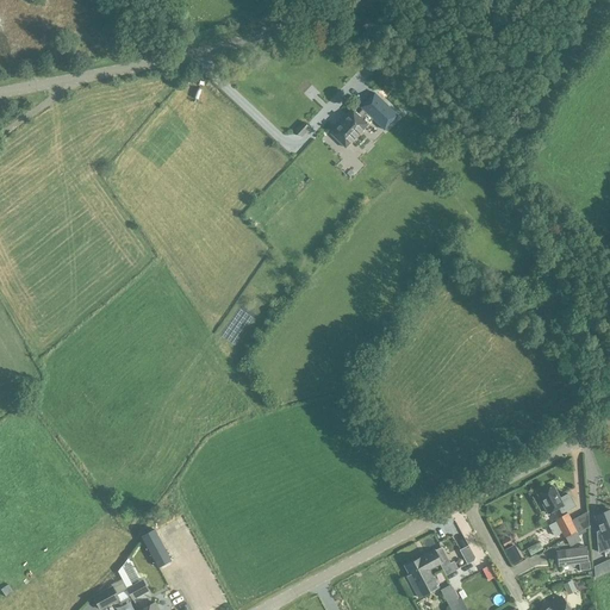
[(317,111),(334,103),(328,91),(311,99),(317,111)]
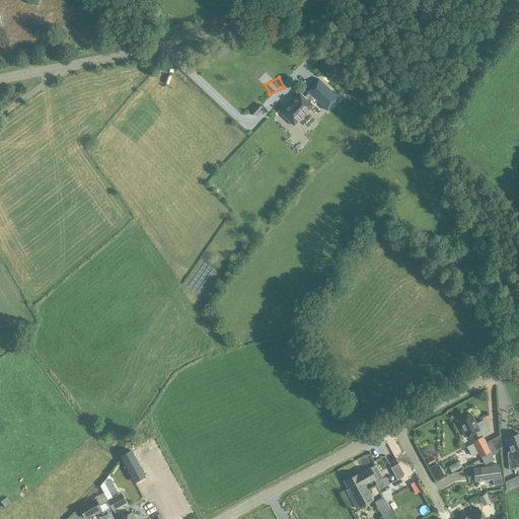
[(304,97),(308,101),(312,97),(328,112),(340,99),(320,81),(308,92),(304,97)]
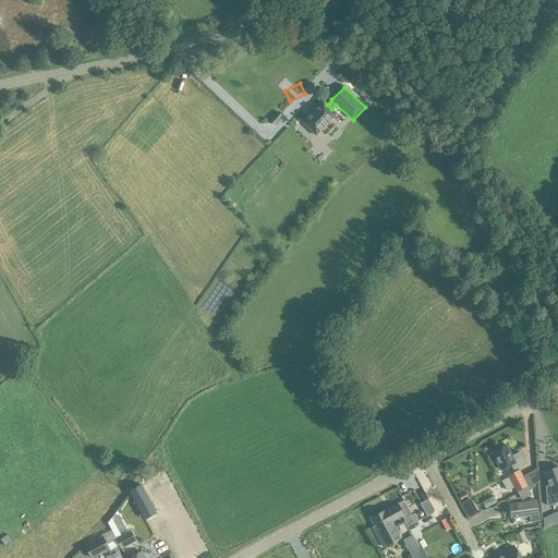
[(277,106),(281,101),(274,93),(269,97),(277,106)]
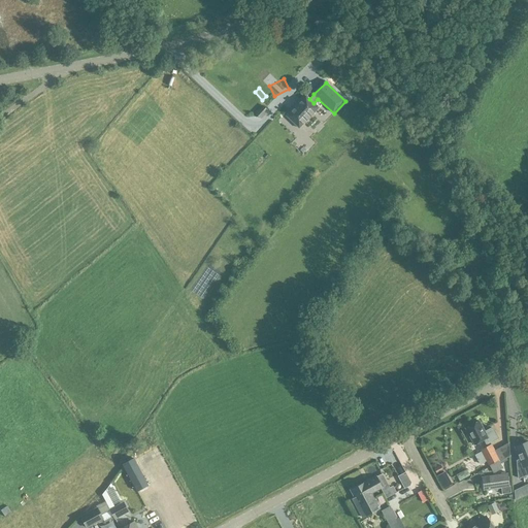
[(314,103),(305,96),(286,116),(299,128),(319,108),(318,107),(322,103),(318,99),(314,103)]
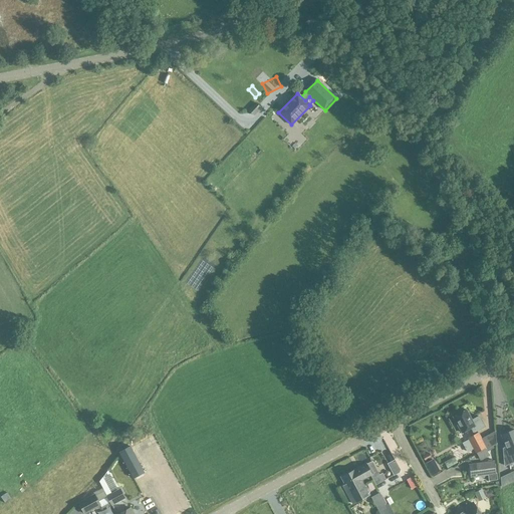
[(253,115),(261,107),(255,102),(247,109),(253,115)]
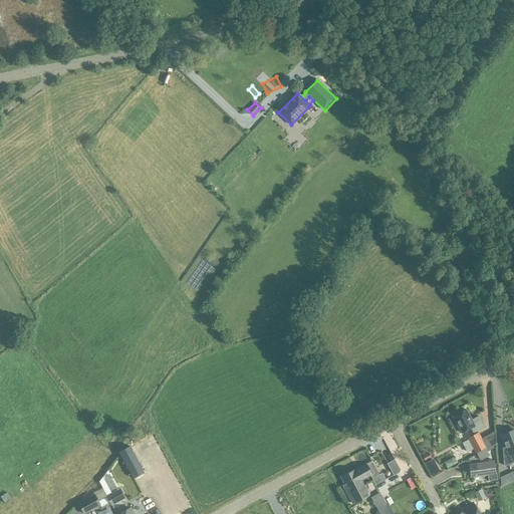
[(479,418),(472,421),(466,411),(453,418),(462,434),(471,429),(473,433),(484,428),(479,418)]
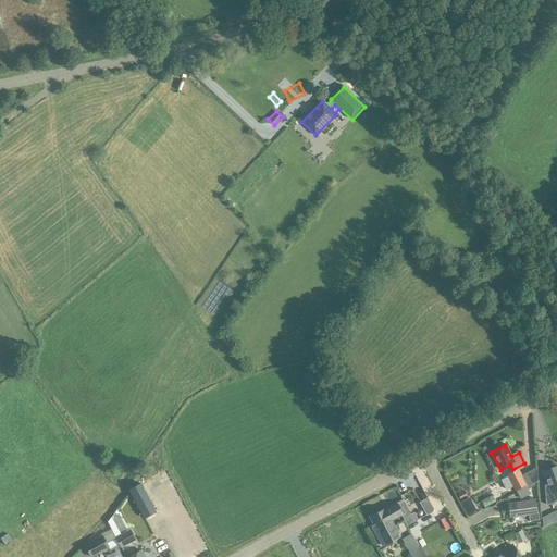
[(475,459),(474,458),(469,460),(474,470),(491,460),(486,453),(475,459)]
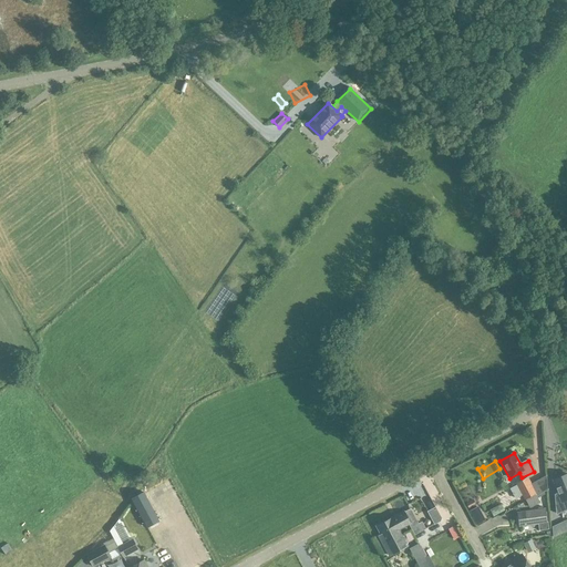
[(556,514),(566,509),(566,474),(554,480),(558,494),(555,495),(556,514)]
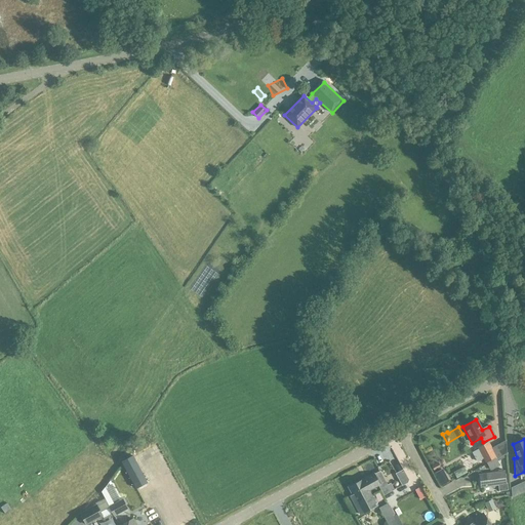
[(496,457),(491,448),(488,443),(478,448),(486,462),(496,457)]
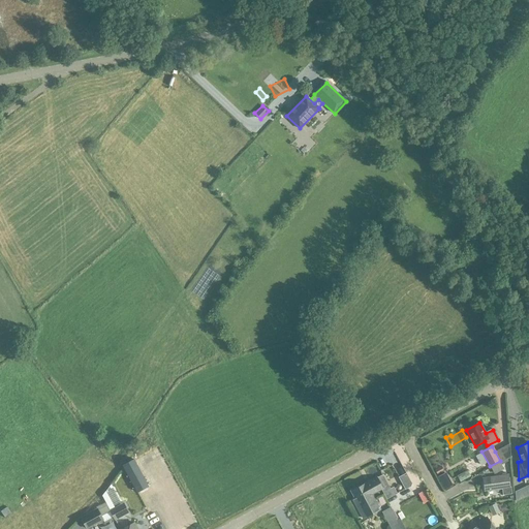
[(137,493),(149,487),(134,460),(123,465),(137,493)]
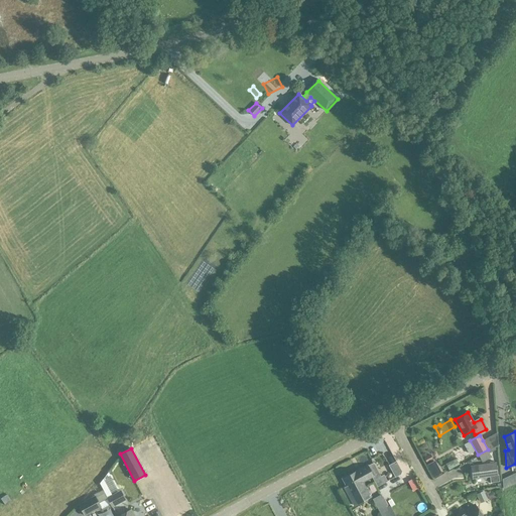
[(491,458),(489,452),(480,457),(482,462),(491,458)]
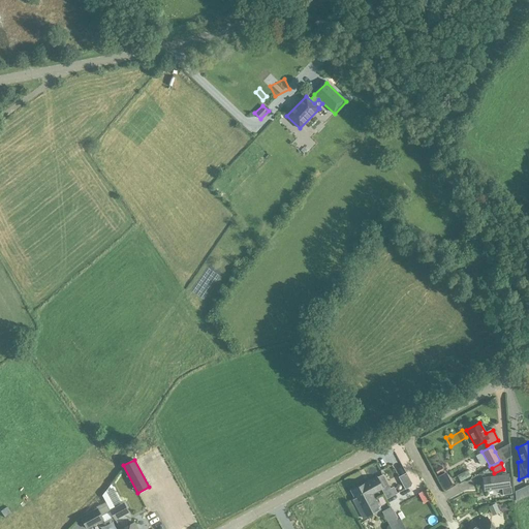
[(406,473),(399,477),(405,490),(411,487),(412,484),(406,473)]
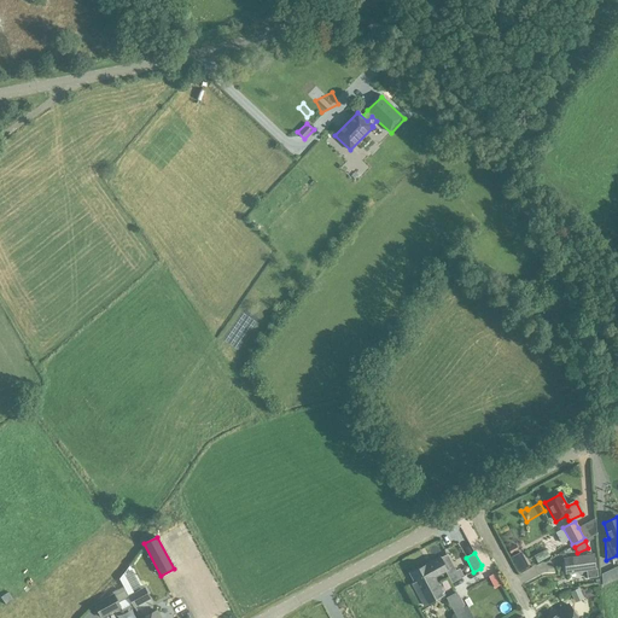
[(529,566),(520,553),(512,558),(520,571),(529,566)]
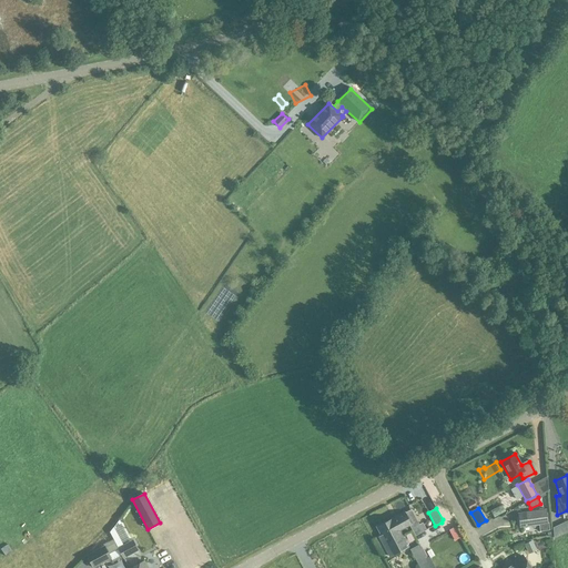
[(548,523),(547,523),(546,510),(518,514),(520,527),(538,525),(539,531),(549,530),(548,523)]
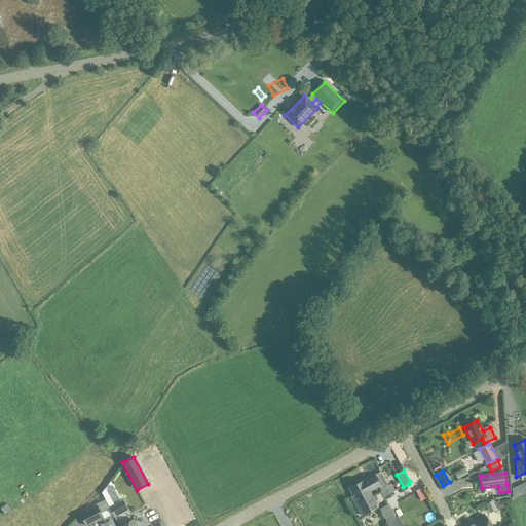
[(364,480),(349,488),(353,497),(351,498),(361,516),(378,506),(370,491),(380,485),(375,475),(364,481),(364,480)]
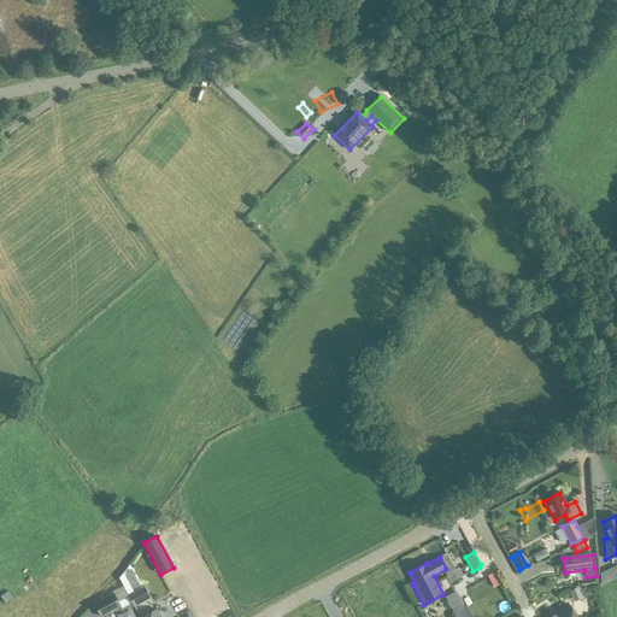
[(130,563),(123,566),(128,582),(135,579),(130,563)]
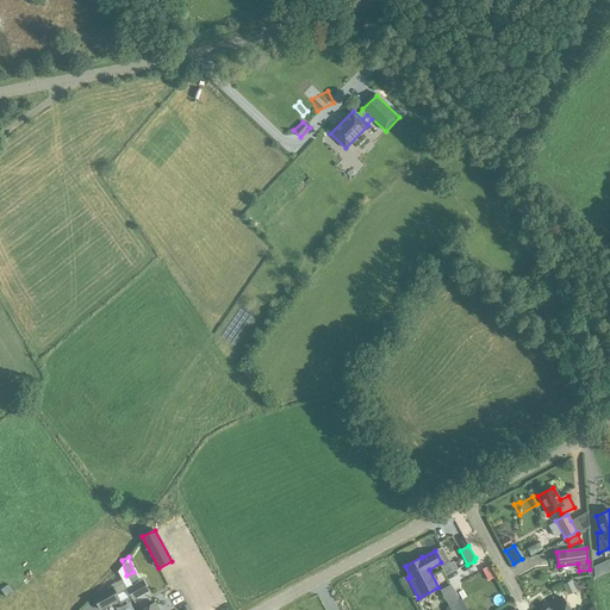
[(119,560),(113,562),(123,582),(129,578),(119,560)]
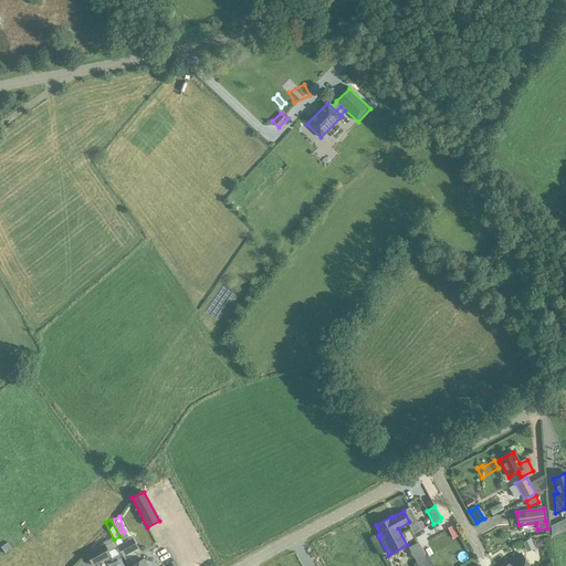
[(418,523),(410,527),(413,534),(425,528),(421,521),(418,523)]
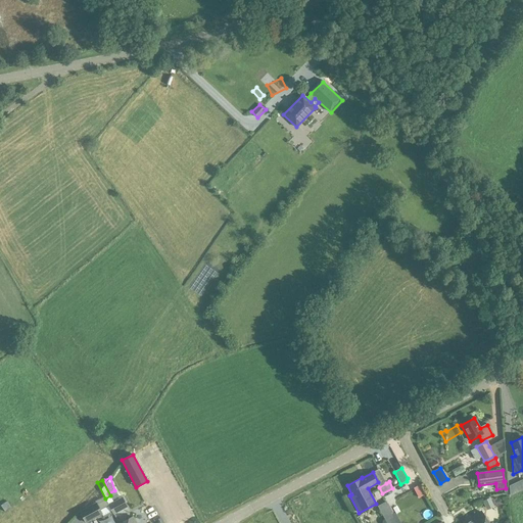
[(420,485),(414,488),(419,497),(425,494),(420,485)]
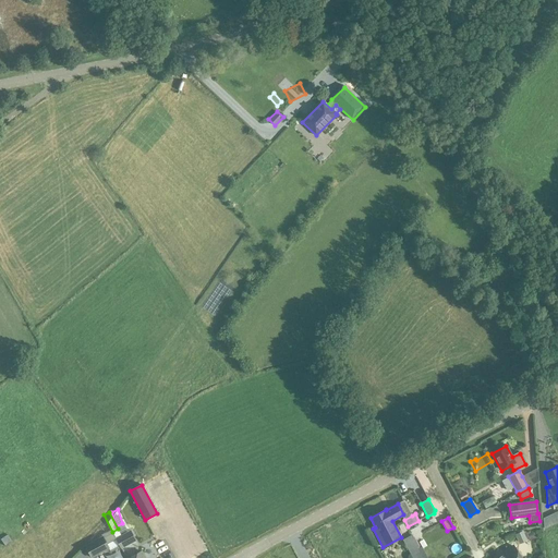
[(116,536),(130,529),(128,524),(113,532),(116,536)]
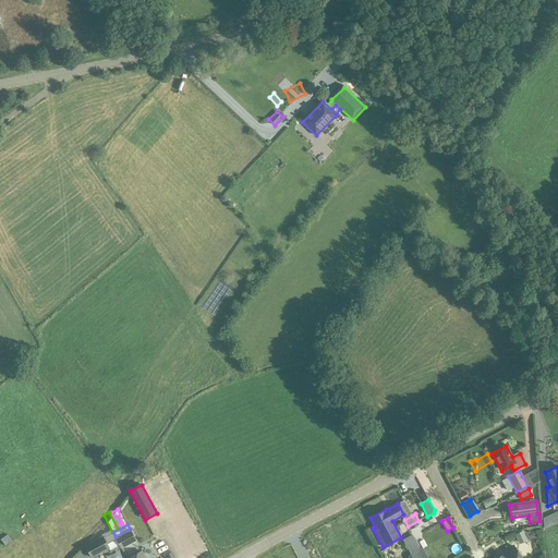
[(121,549),(136,542),(131,531),(116,538),(121,549)]
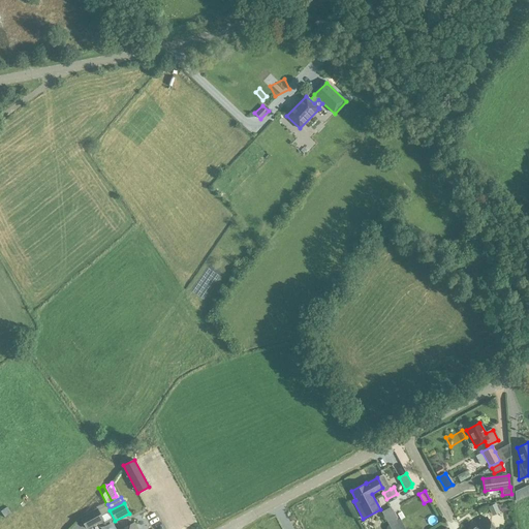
[(86,528),(89,528),(104,521),(101,517),(106,514),(103,506),(98,509),(97,508),(81,518),(86,528)]
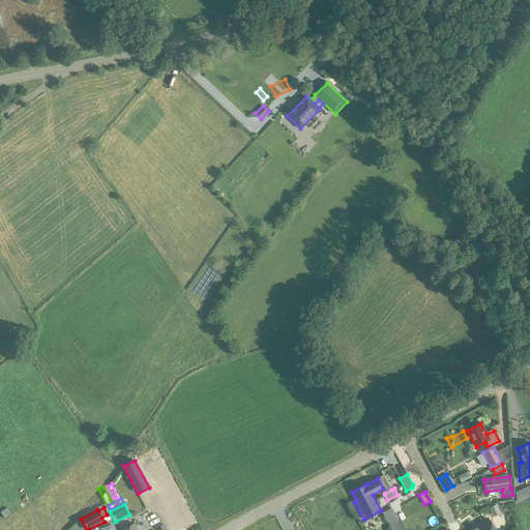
[(383,512),(392,529),(407,529),(402,520),(399,521),(391,508),(383,512)]
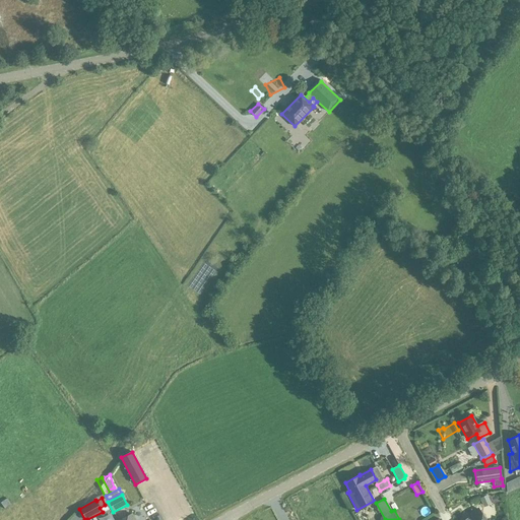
[(462,519),(484,519),(478,510),(462,519)]
